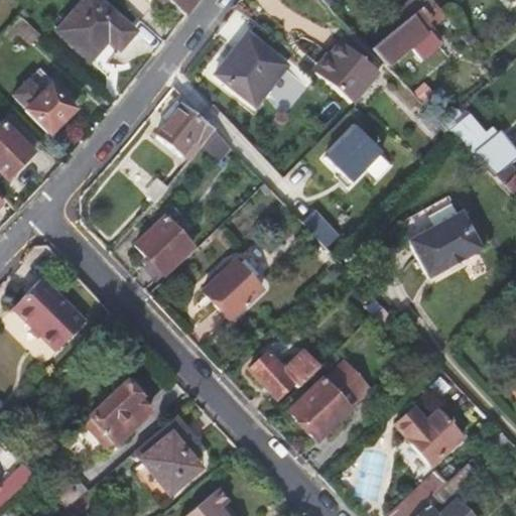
[(109,45),(117,52),(133,33),(94,0),(86,0),(57,32),(92,63),(109,45)]
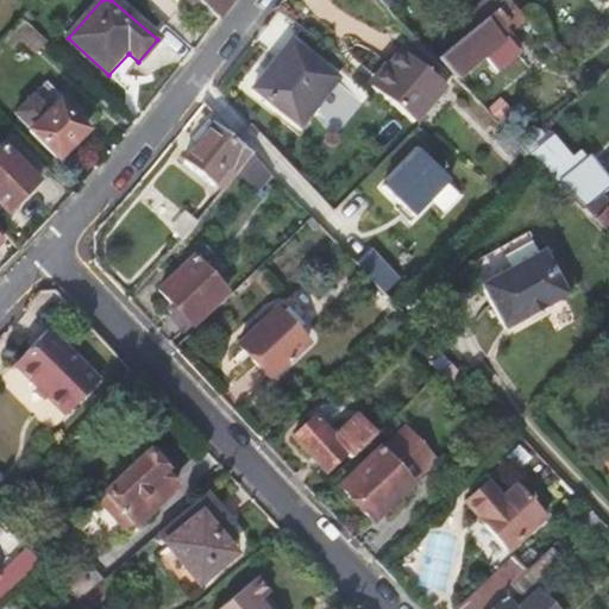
[(195,0),(218,19),(221,14),(232,0),(195,0)]
